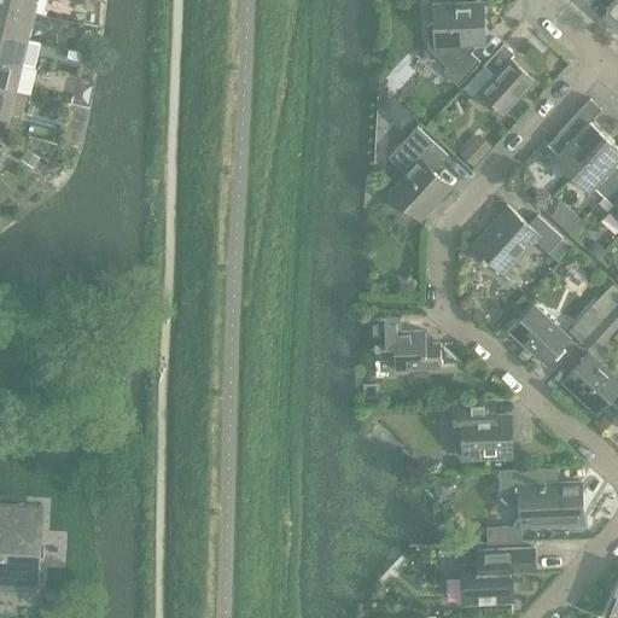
[(0,0),(0,6),(33,15),(36,0),(0,0)]
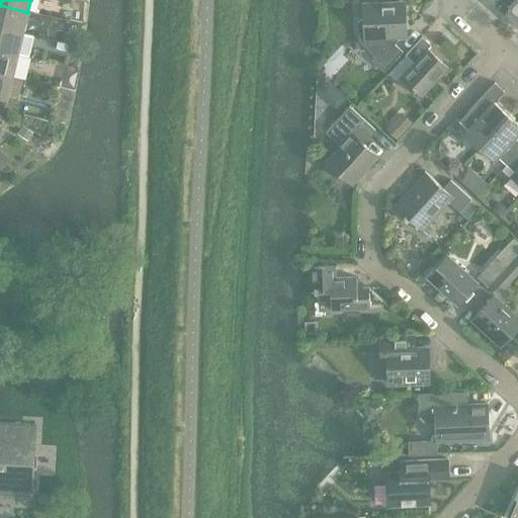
[(517,0),(501,0),(517,15),(517,0)]
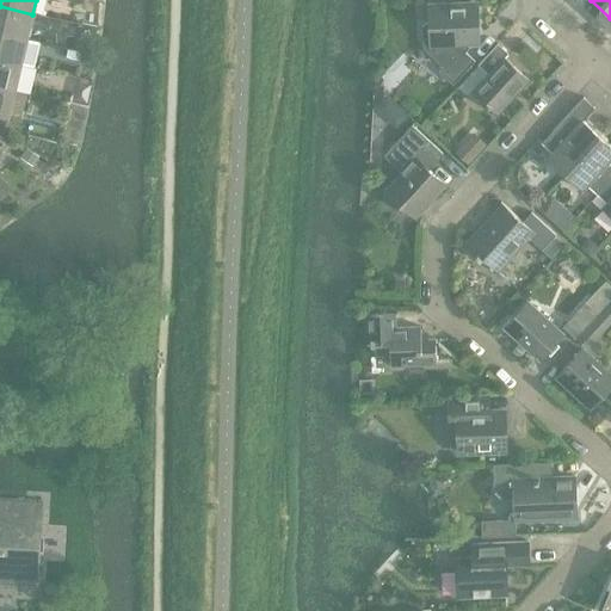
[(426,24),(423,28),(424,49),(444,68),(440,73),(454,85),(475,62),(460,47),(462,43),(463,44),(475,44),(479,39),(477,5),(430,7),(431,24),(426,24)]
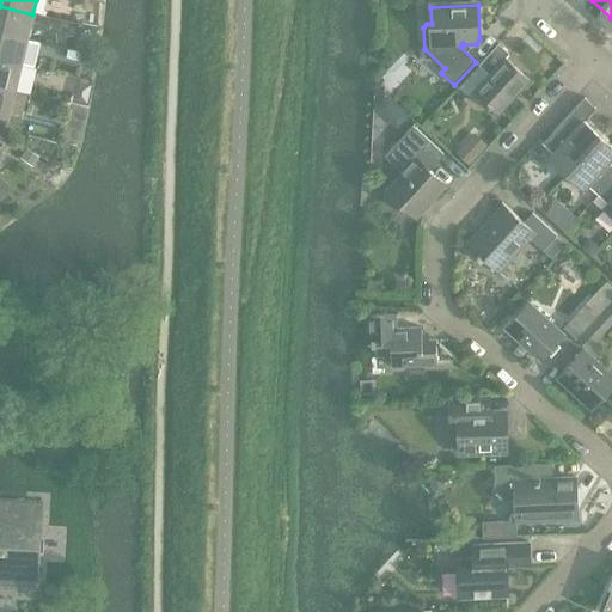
[(0,6),(0,34),(26,40),(32,14),(0,6)]
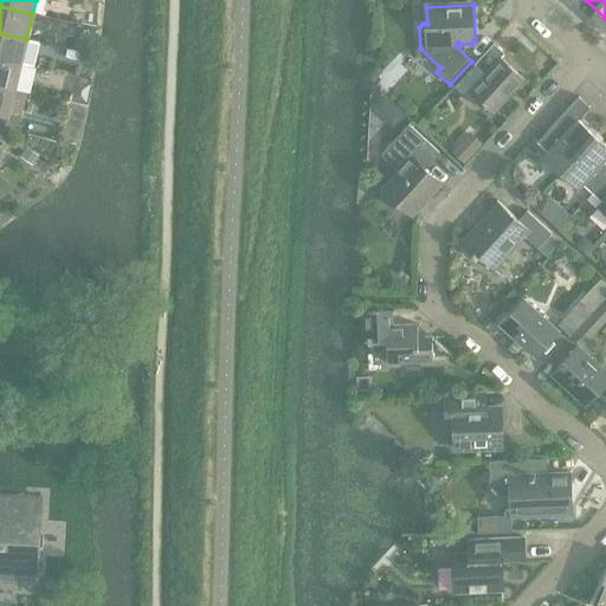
[(0,59),(20,64),(34,68),(40,43),(26,39),(0,33),(0,59)]
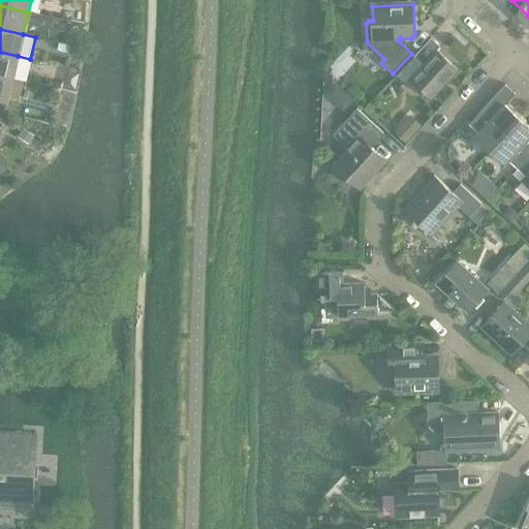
[(431,38),(414,57),(424,65),(410,79),(432,99),(459,70),(437,51),(440,47),(431,38)]
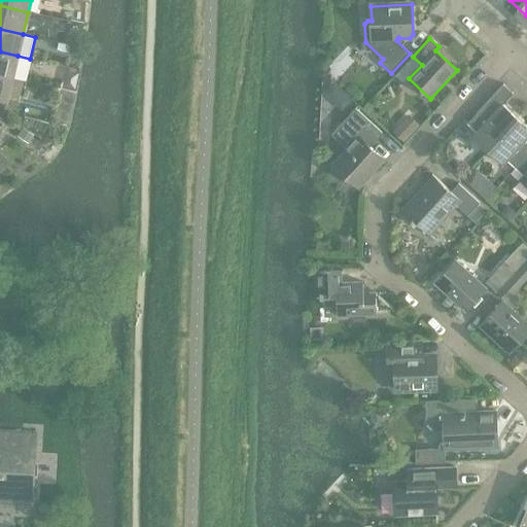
[(0,51),(0,74),(12,78),(18,56),(0,51)]
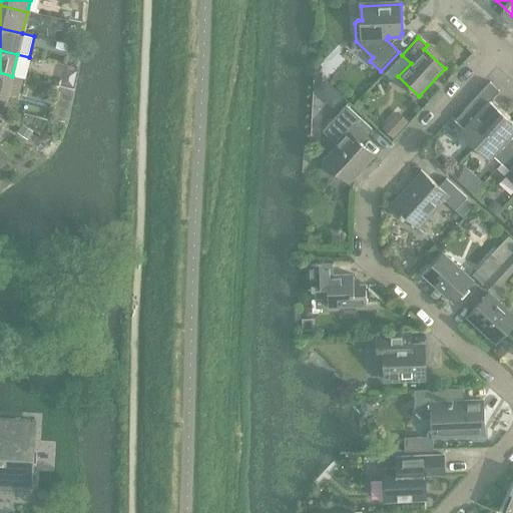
[(12,76),(0,72),(0,95),(7,98),(12,76)]
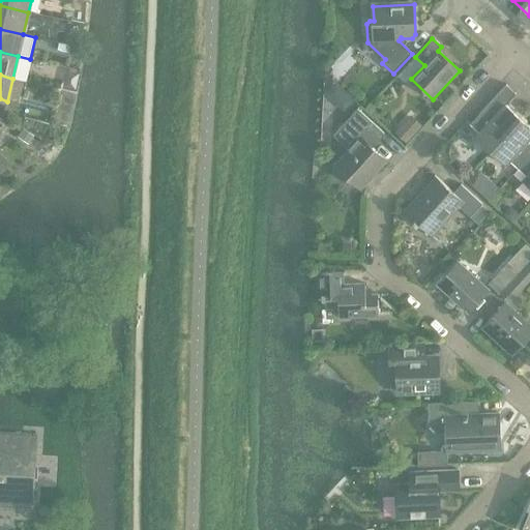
[(335,84),(326,94),(335,102),(345,93),(335,84)]
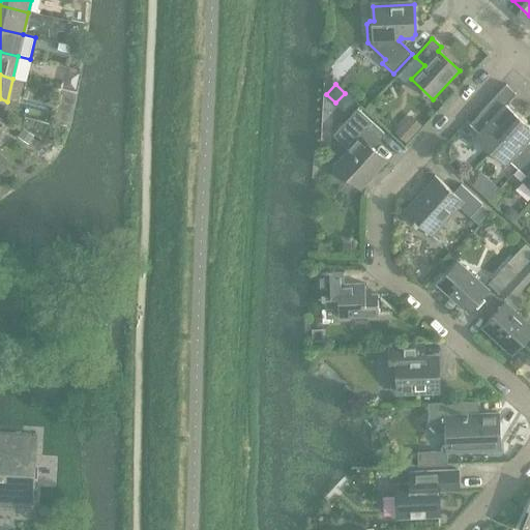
[(486,153),(488,155),(521,119),(506,106),(517,94),(506,85),(471,124),(479,133),(475,138),(489,149),(486,153)]
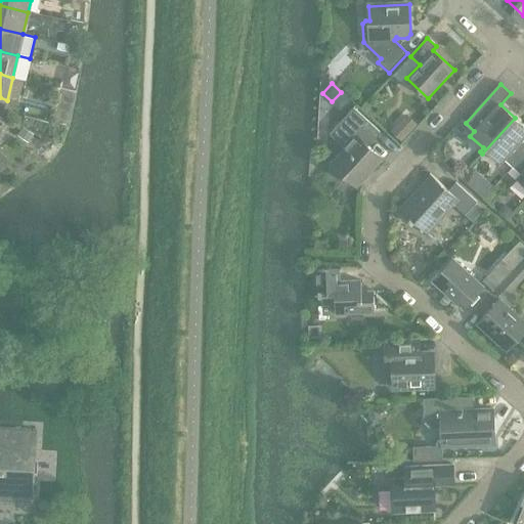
[(354,108),(331,134),(346,148),(333,163),(358,186),(382,160),(368,146),(381,133),(354,108)]
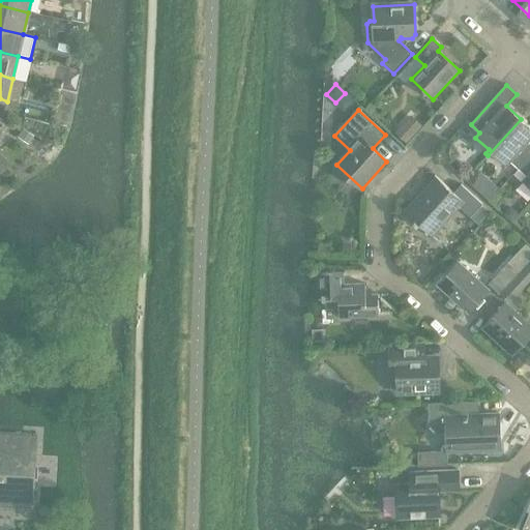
[(411,116),(395,133),(406,142),(421,125),(411,116)]
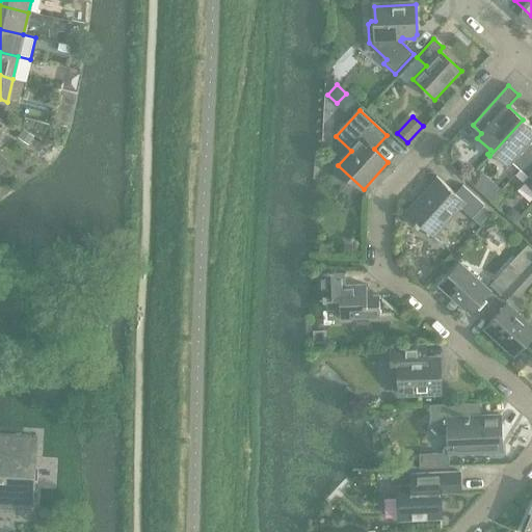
[(531,127),(523,120),(489,156),(491,158),(495,154),(508,166),(512,162),(521,169),(531,157),(531,127)]
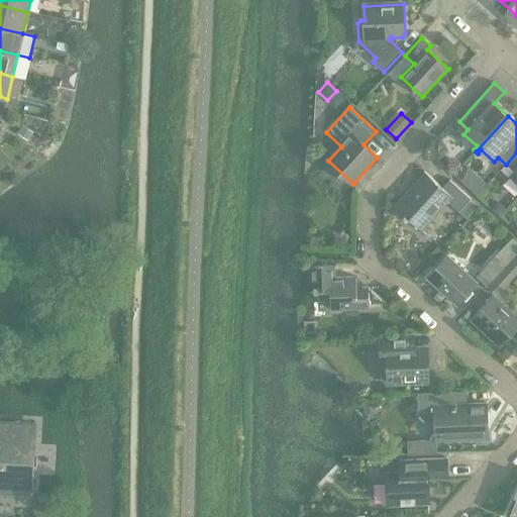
[(22,125),(18,133),(28,140),(33,133),(22,125)]
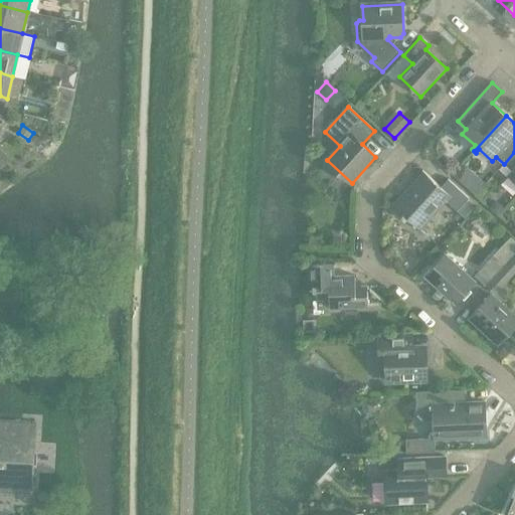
[(514,152),(504,164),(512,172),(508,176),(514,182),(514,152)]
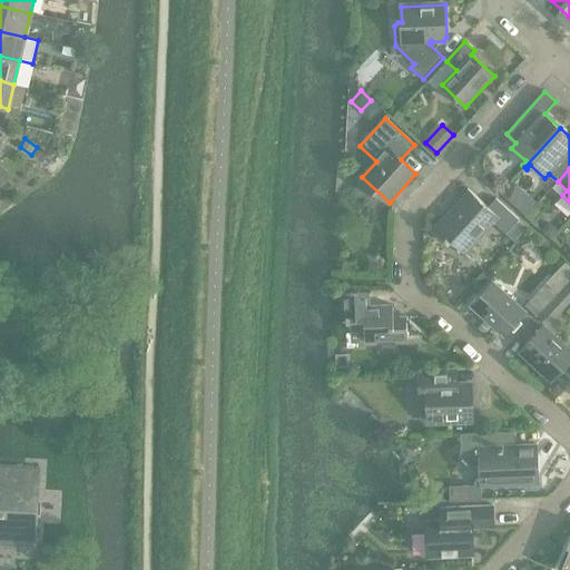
[(520,220),(497,199),(489,208),(468,189),(434,226),(464,254),(494,222),(508,233),(520,220)]
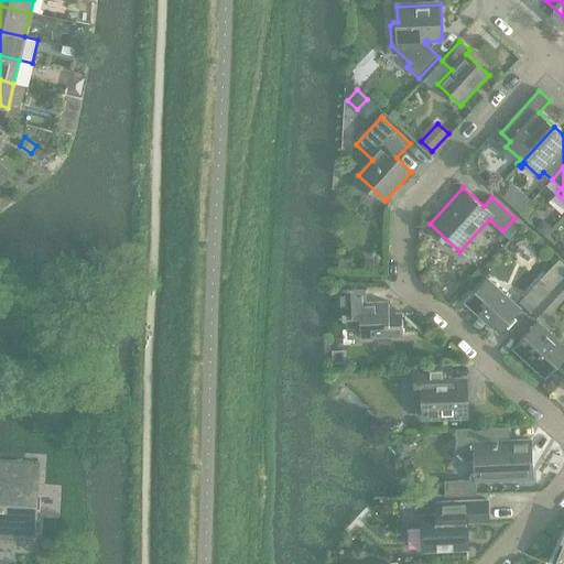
[(544,220),(537,229),(545,238),(553,229),(544,220)]
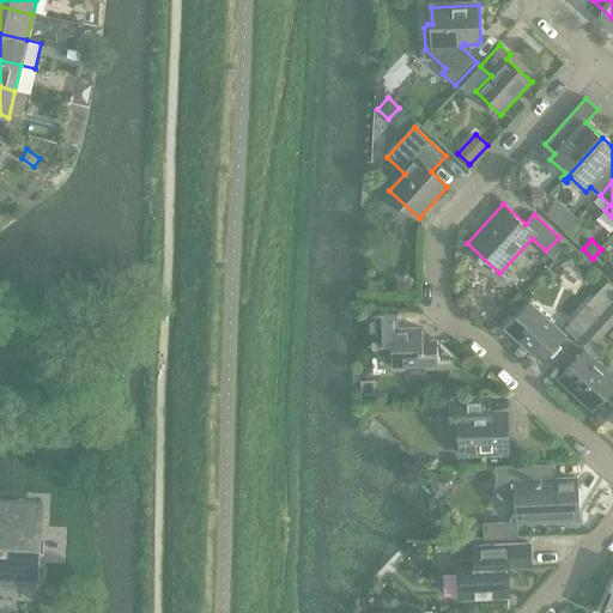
[(507,331),(541,362),(565,335),(530,304),(507,331)]
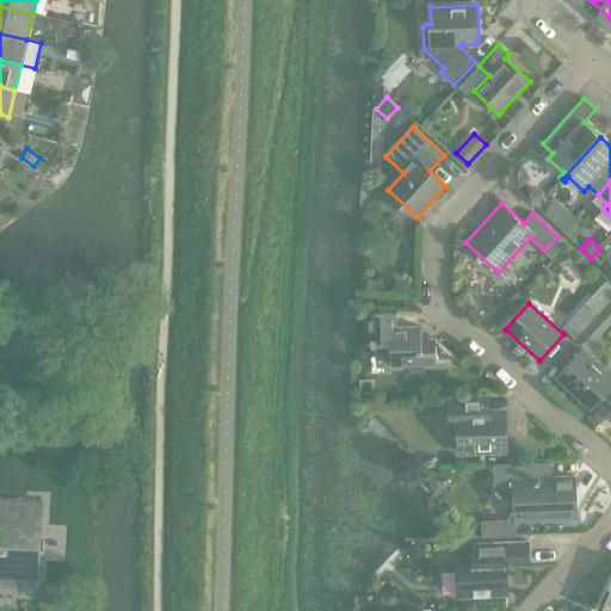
[(563,328),(576,339),(598,314),(586,303),(563,328)]
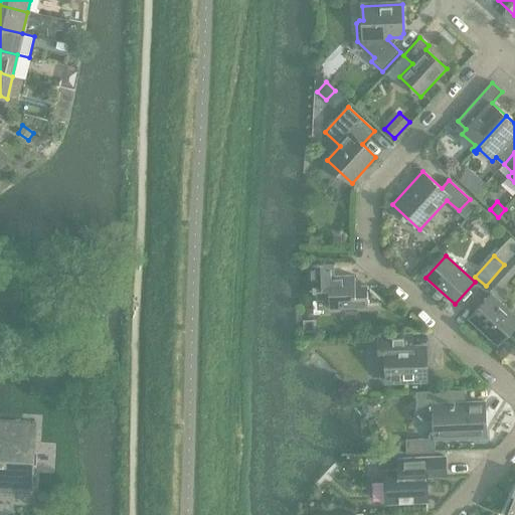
[(334,265),(309,266),(310,280),(317,279),(318,299),(330,299),(330,309),(368,308),(368,304),(385,303),(386,304),(387,303),(368,288),(368,287),(361,287),(360,282),(355,282),(355,276),(334,277),(334,265)]
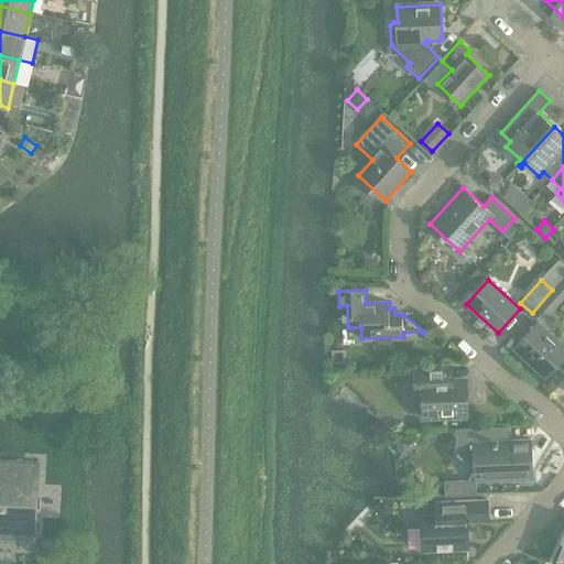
[(562,302),(551,293),(533,313),(543,323),(562,302)]
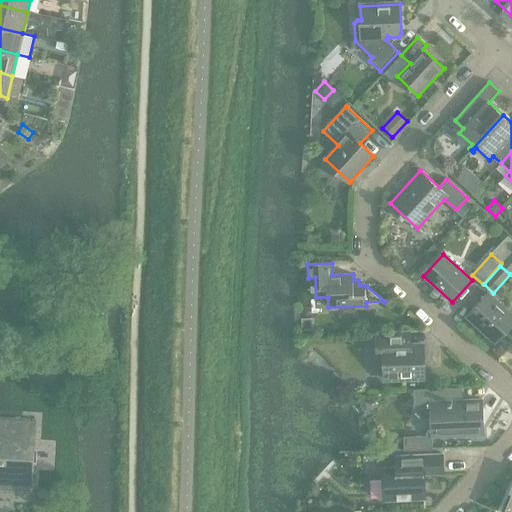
[(511,315),(488,294),(467,316),(497,343),(511,326),(511,315)]
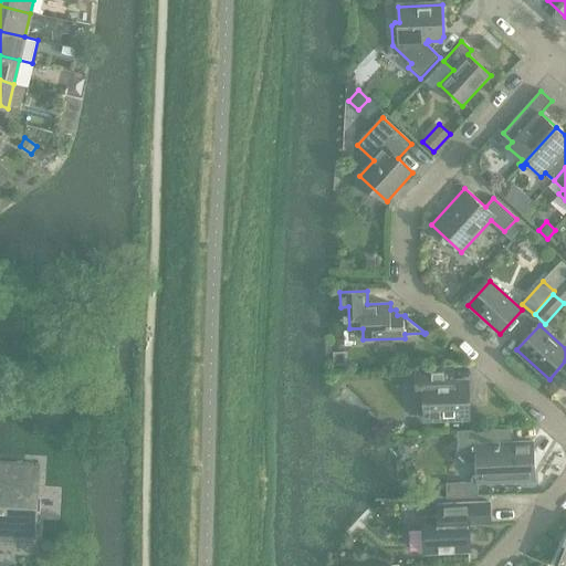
[(447,367),(417,368),(417,401),(421,405),(425,405),(426,420),(470,418),(469,381),(450,383),(447,379),(447,367)]
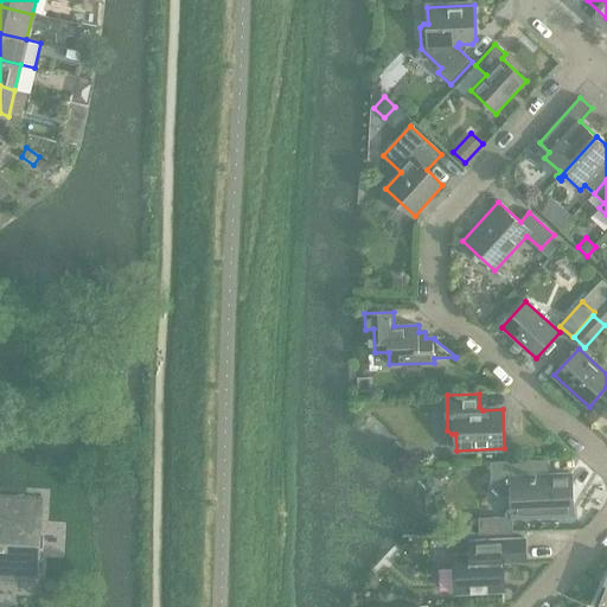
[(536,461),(491,464),(492,487),(502,497),(511,497),(512,518),(573,516),(572,474),(537,475),(536,461)]
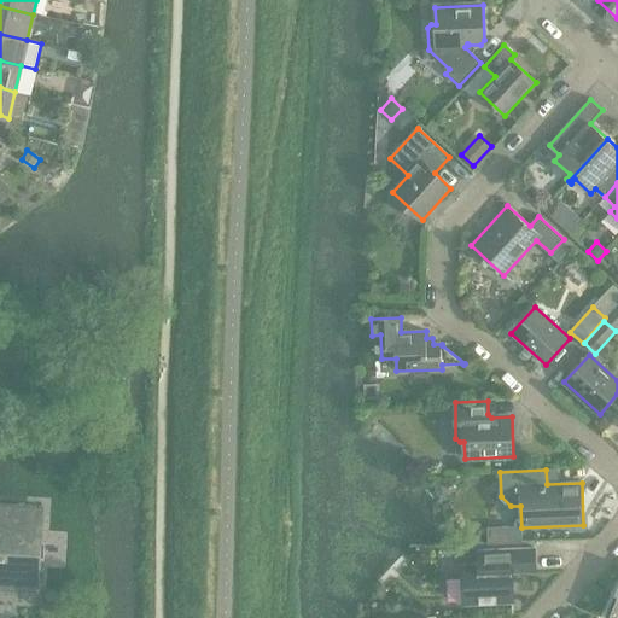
[(0,506),(0,586),(40,588),(41,560),(39,560),(41,508),(0,506)]
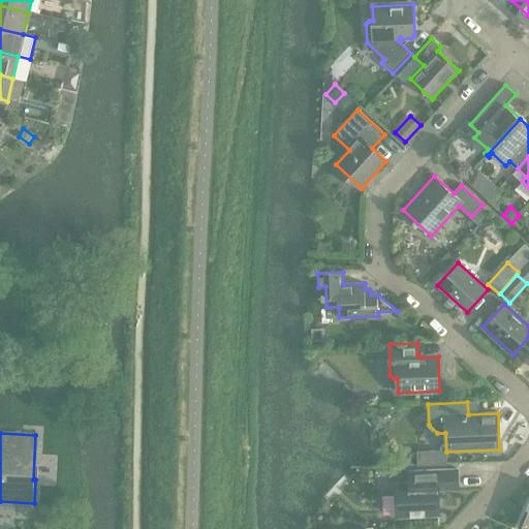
[(410,484),(397,485),(398,518),(439,516),(438,485),(458,484),(458,469),(410,471),(410,484)]
